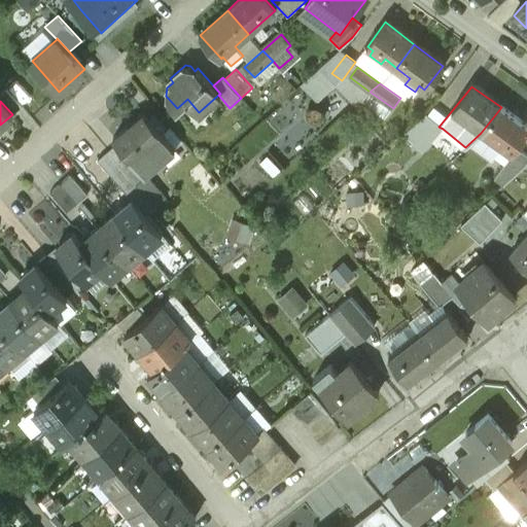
[(526,128),(501,107),(481,133),(512,154),(526,133),(526,128)]
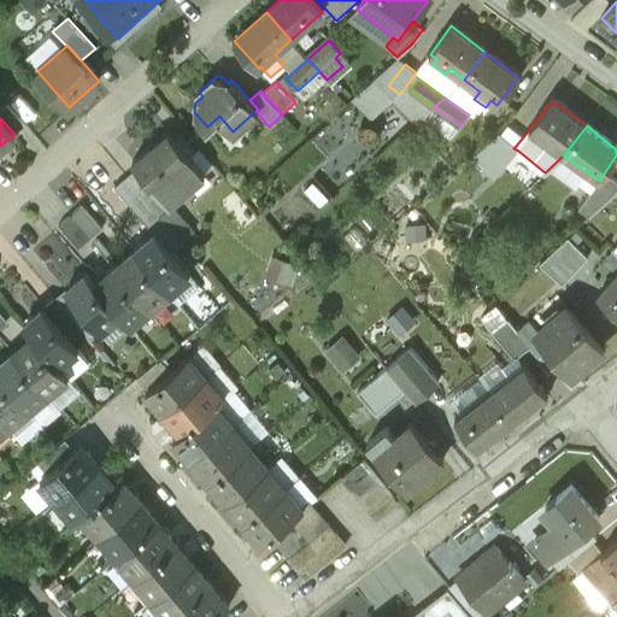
[(205,175),(169,133),(134,163),(139,168),(159,193),(160,192),(171,204),(205,175)]
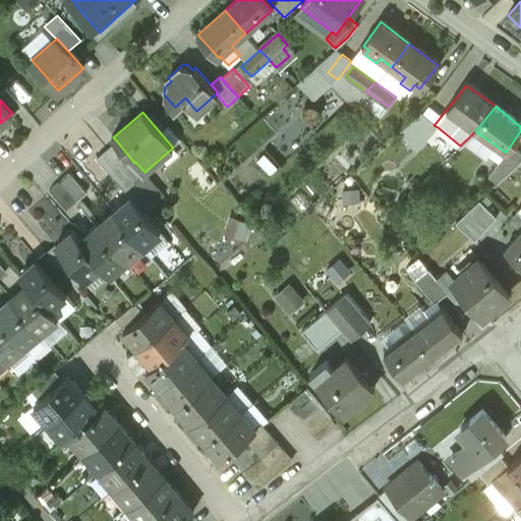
[(420,112),(399,132),(415,151),(438,127),(433,125),(435,124),(420,112)]
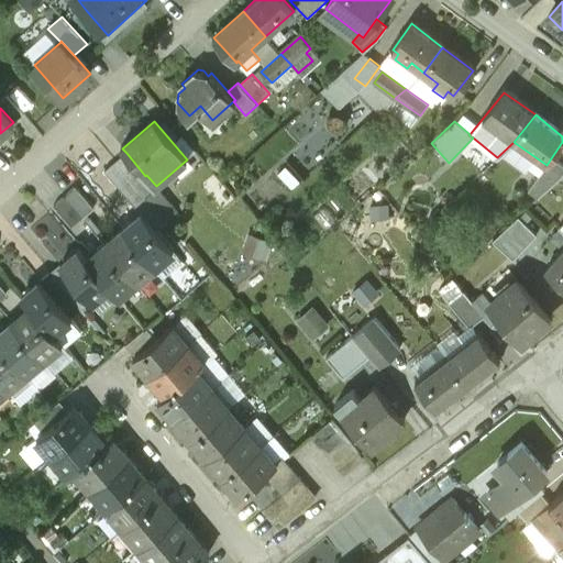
[(156,186),(146,175),(145,176),(127,153),(116,162),(166,222),(178,211),(156,186)]
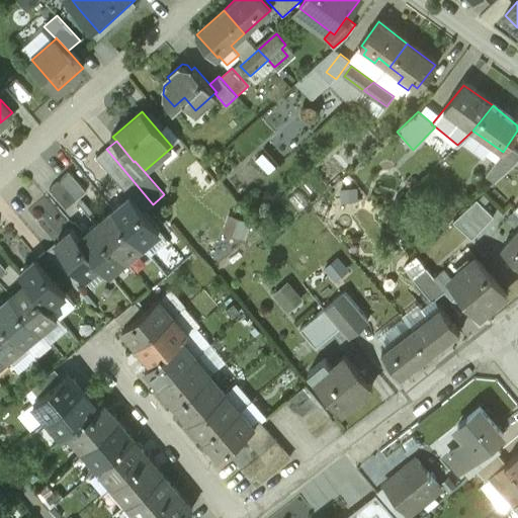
[(153,204),(106,149),(97,158),(131,195),(144,211),(153,204)]
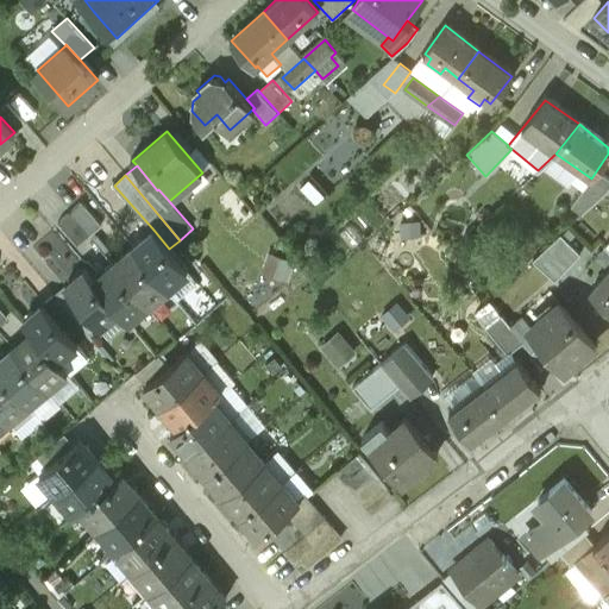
[(102,226),(82,202),(70,212),(71,213),(90,236),(102,226)]
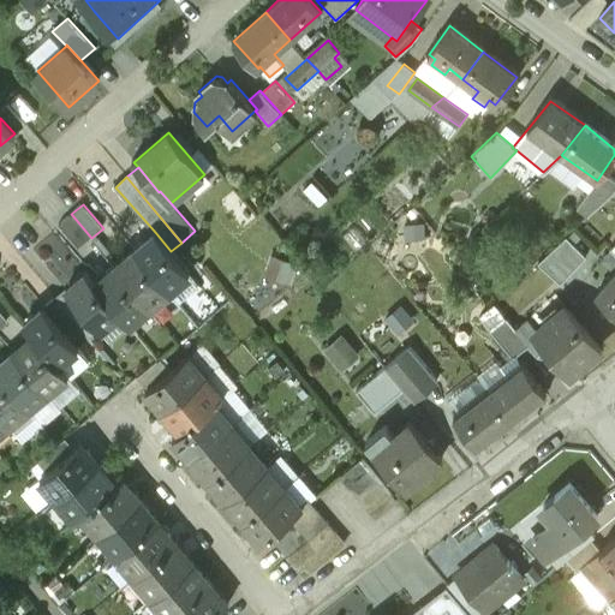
[(91,238),(72,215),(60,225),(79,248),(91,238)]
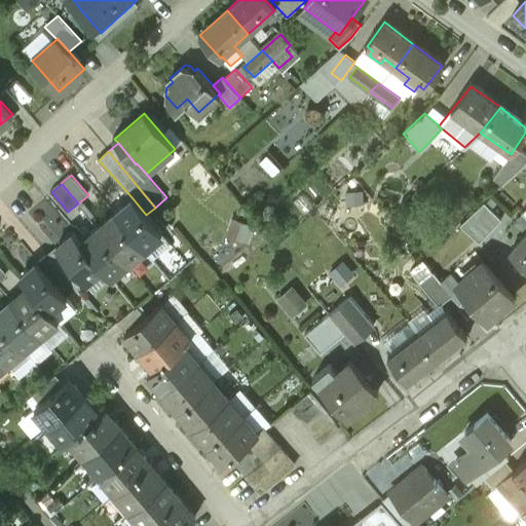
[(172,246),(147,216),(146,215),(133,198),(115,214),(145,249),(154,260),(172,246)]
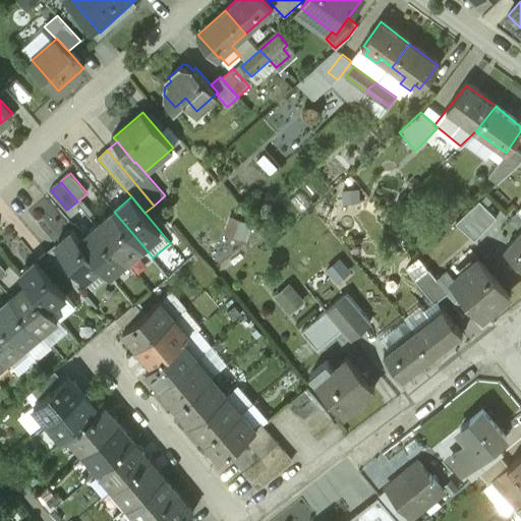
[(498,217),(480,198),(457,221),(475,239),(498,217)]
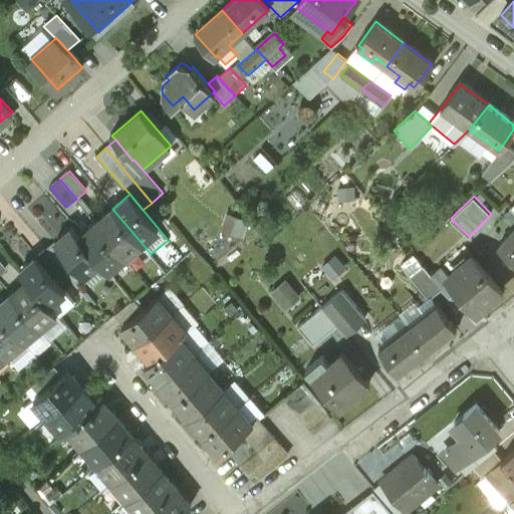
[(142,243),(112,209),(95,223),(125,258),(142,243)]
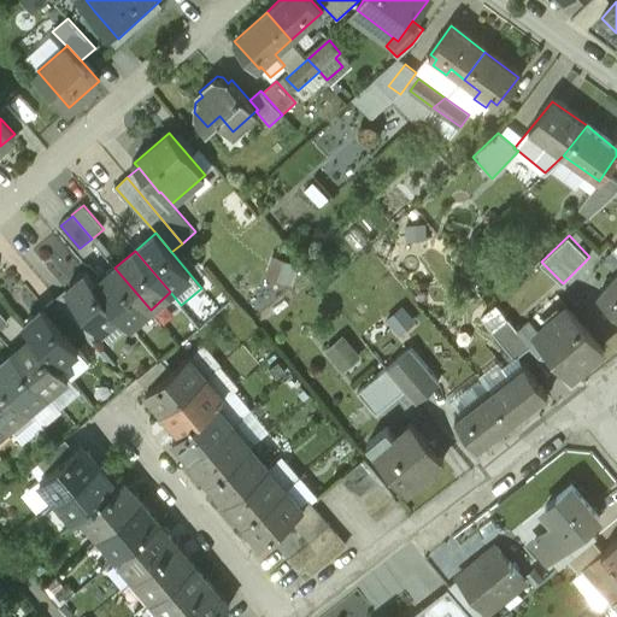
[(264,275),(285,278),(288,258),(268,254),(264,275)]
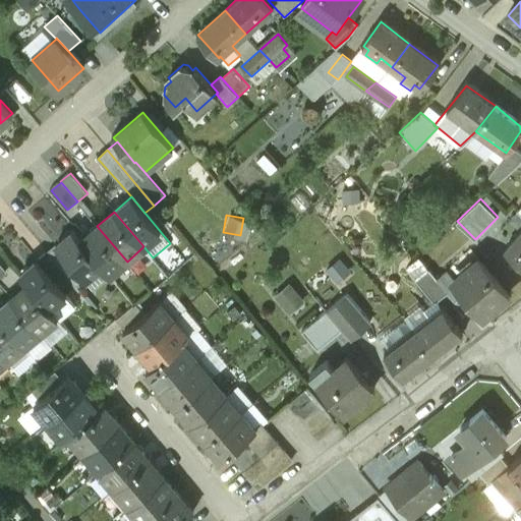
[(127,262),(97,226),(80,239),(102,266),(110,275),(127,262)]
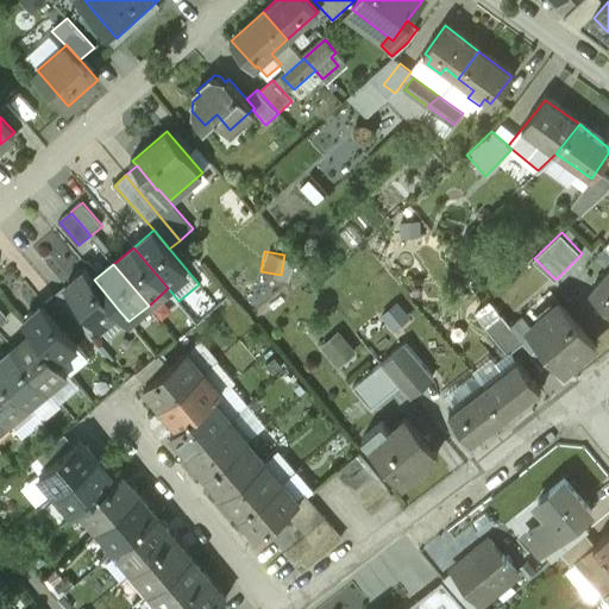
[(94,280),(85,269),(66,286),(89,315),(100,327),(119,311),(94,280)]
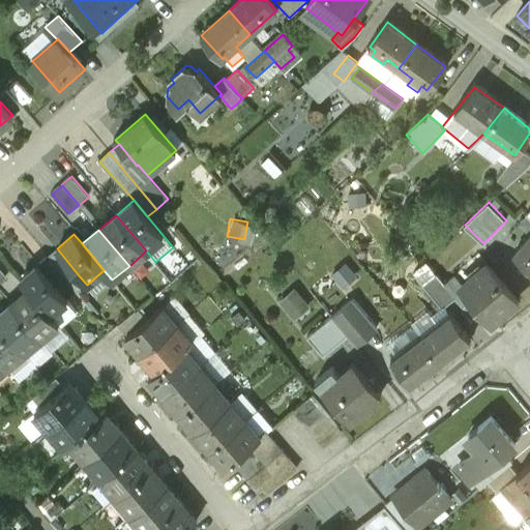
[(529,266),(529,237),(516,253),(529,266)]
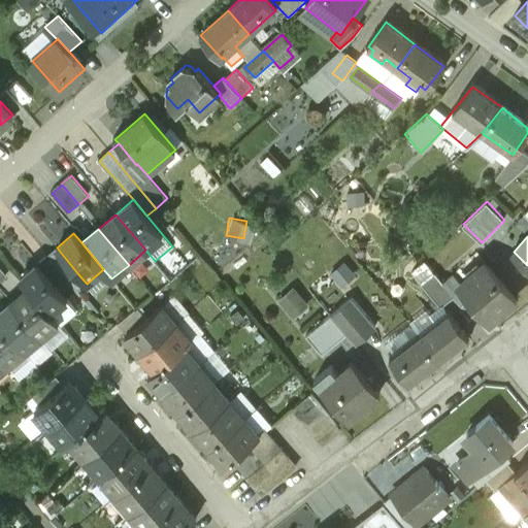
[(77,273),(57,248),(46,256),(63,274),(68,282),(77,273)]
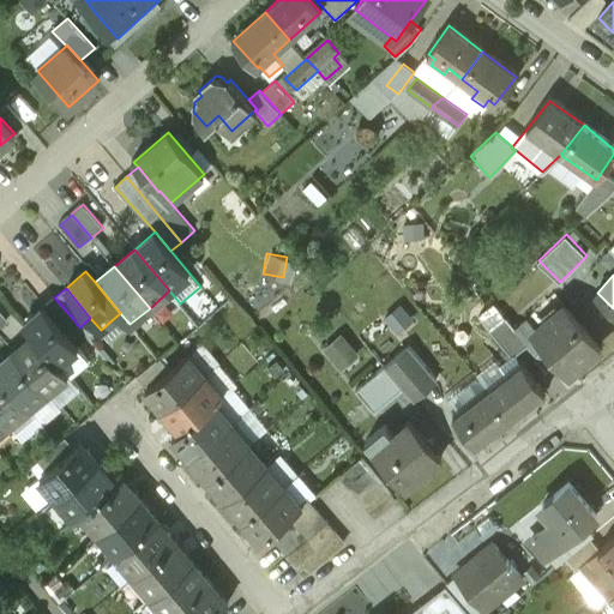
[(73,319),(54,298),(43,307),(61,327),(62,329),(73,319)]
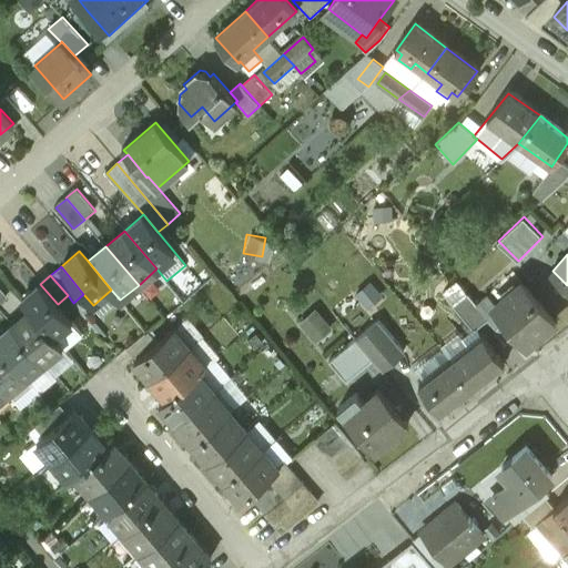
[(529,343),(555,321),(521,282),(495,305),(529,343)]
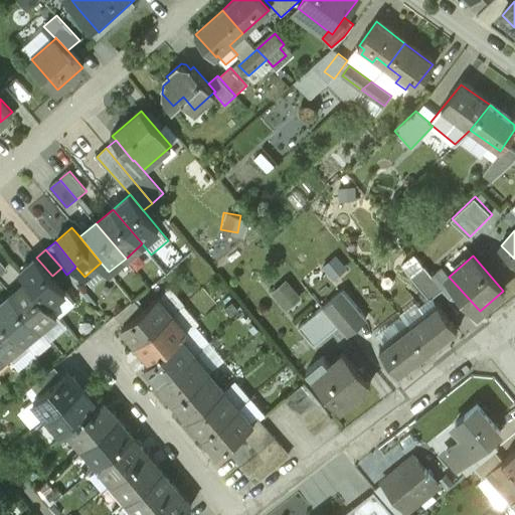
[(51,275),(36,258),(20,271),(49,306),(65,292),(52,276),(51,275)]
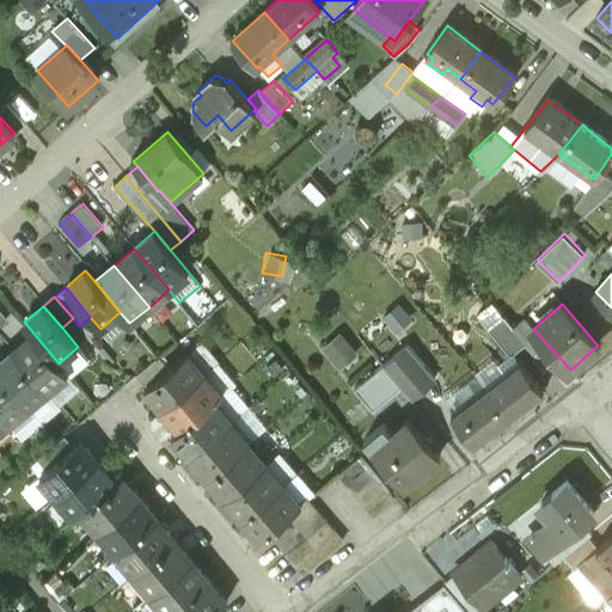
[(335,328),(318,342),(336,363),(353,349),(335,328)]
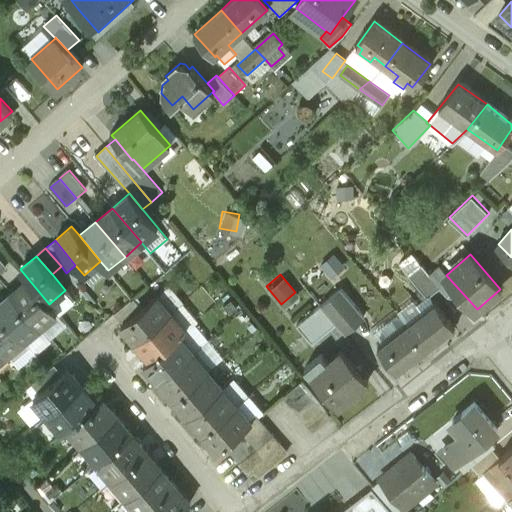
[(27,279),(11,292),(40,327),(57,314),(27,279)]
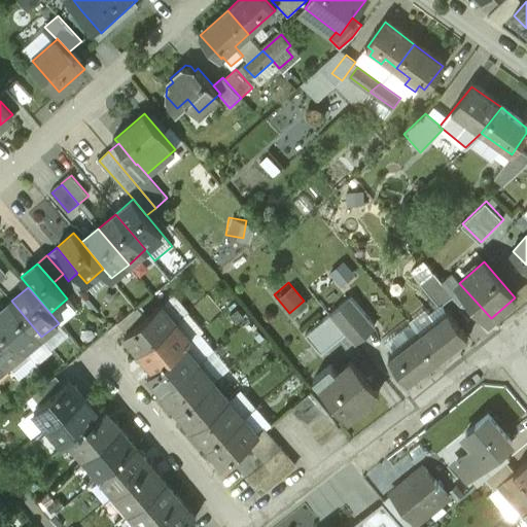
[(374,324),(352,297),(331,314),(347,332),(353,341),(374,324)]
